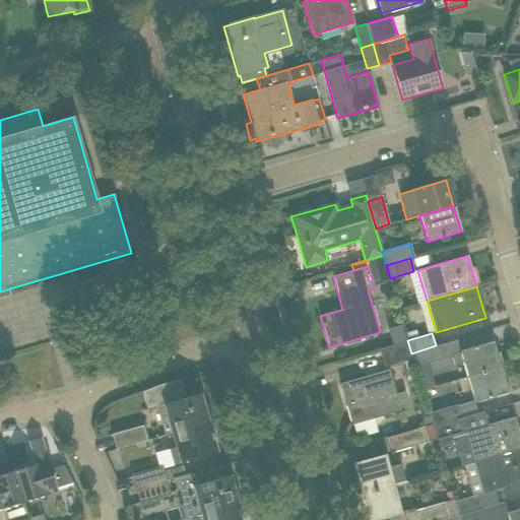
[(411,353),(407,340),(378,348),(383,367),(412,359),(411,353)]
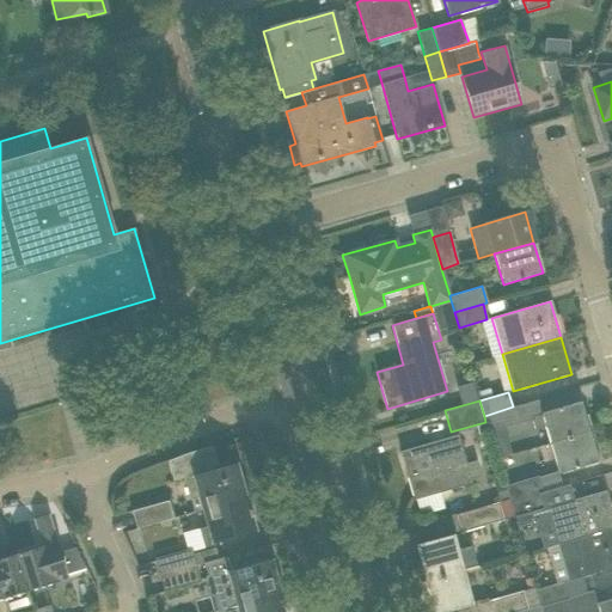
[(544,427),(549,444),(588,433),(580,402),(540,414),(531,417),(534,430),(544,427)]
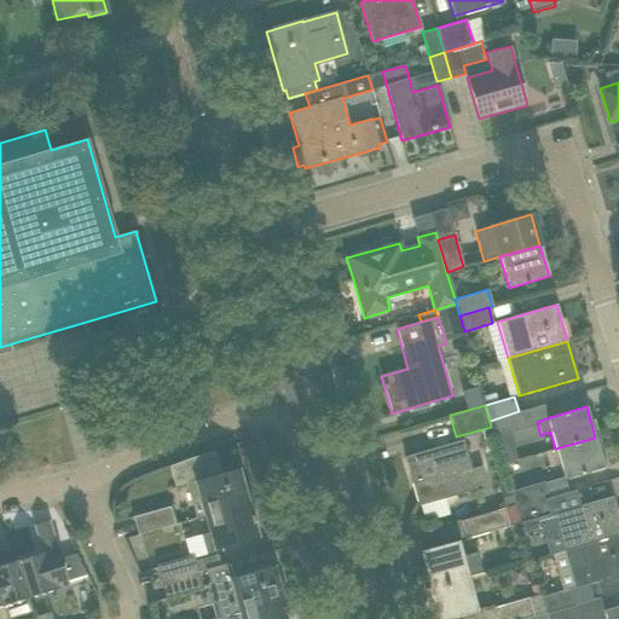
[(524,427),(519,411),(490,421),(491,427),(493,437),(524,427)]
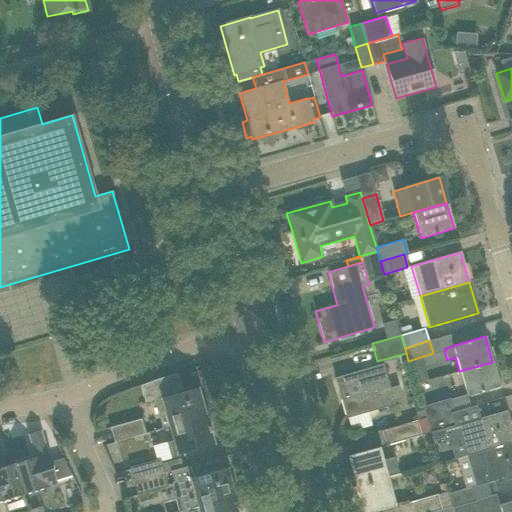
[(492,362),(459,371),(467,397),(500,387),(492,362)]
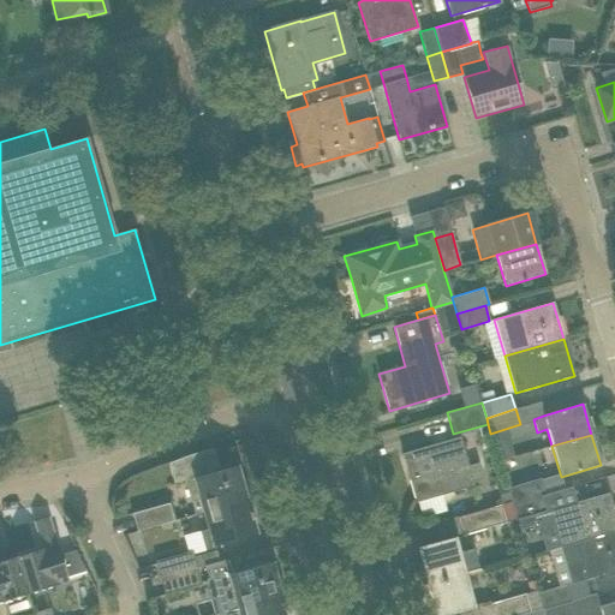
[(425,448),(401,454),(416,502),(417,502),(441,495),(483,483),(477,463),(467,465),(460,437),(425,448)]
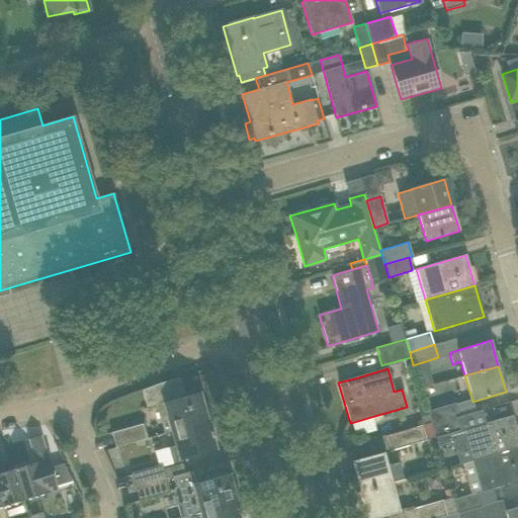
[(156,384),(141,391),(146,408),(155,405),(163,434),(171,431),(207,421),(200,394),(180,400),(174,380),(179,378),(179,377),(156,384)]
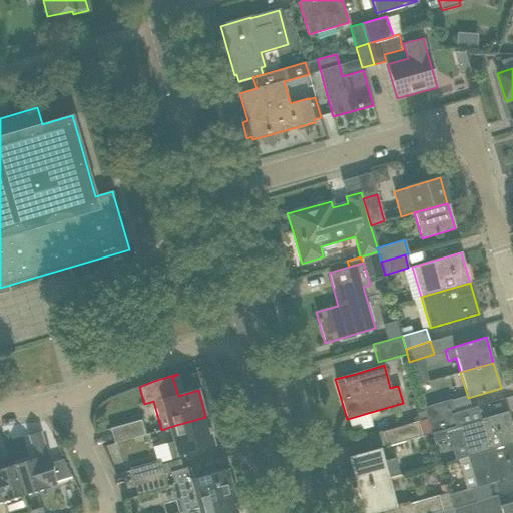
[(426,418),(426,421),(451,414),(454,412),(450,399),(423,407),(424,410),(425,416),(426,418)]
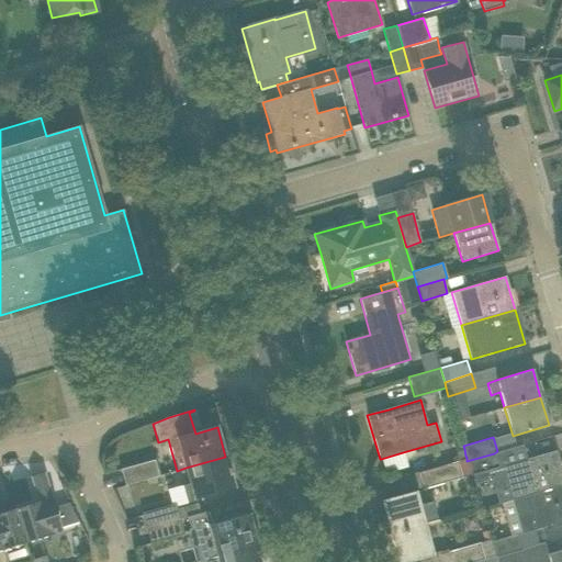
[(461,440),(452,442),(457,458),(465,456),(464,449),(463,446),(461,440)]
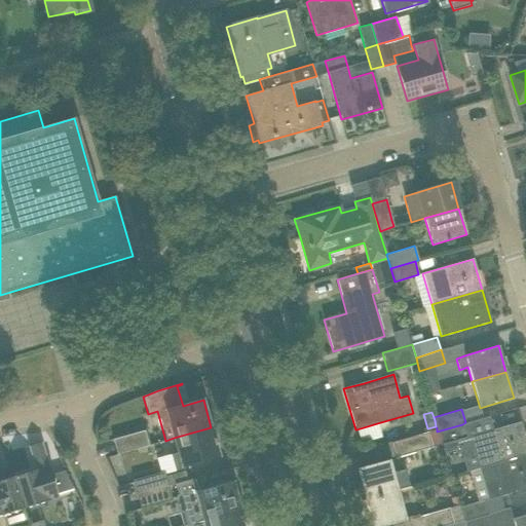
[(470,437),(479,467),(525,454),(525,440),(521,421),(470,437)]
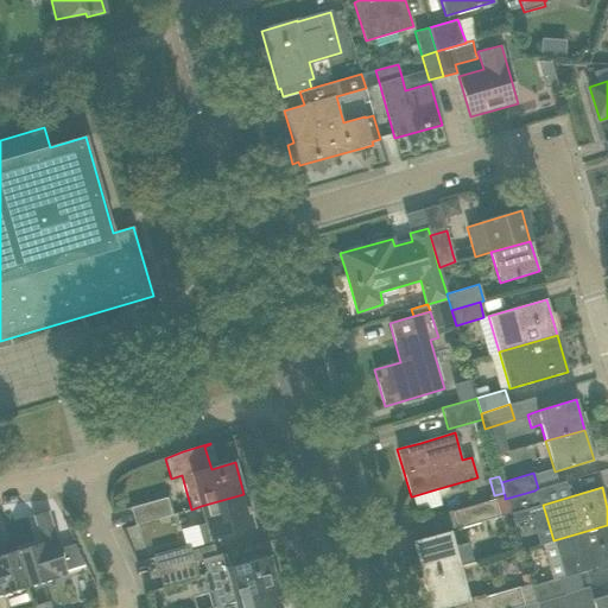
[(539,505),(534,491),(505,499),(510,513),(539,505)]
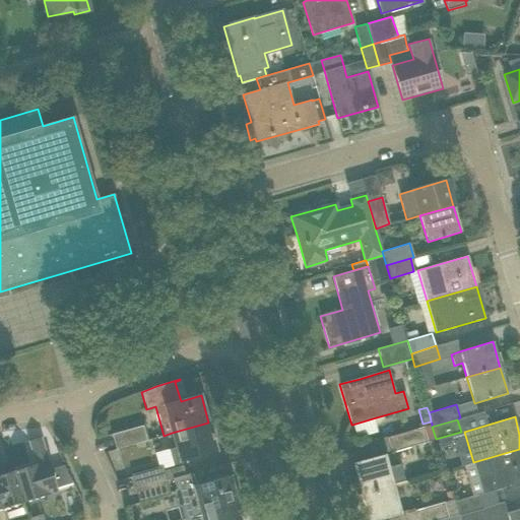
[(176,447),(168,449),(173,466),(182,463),(181,460),(216,450),(208,423),(172,433),(176,447)]
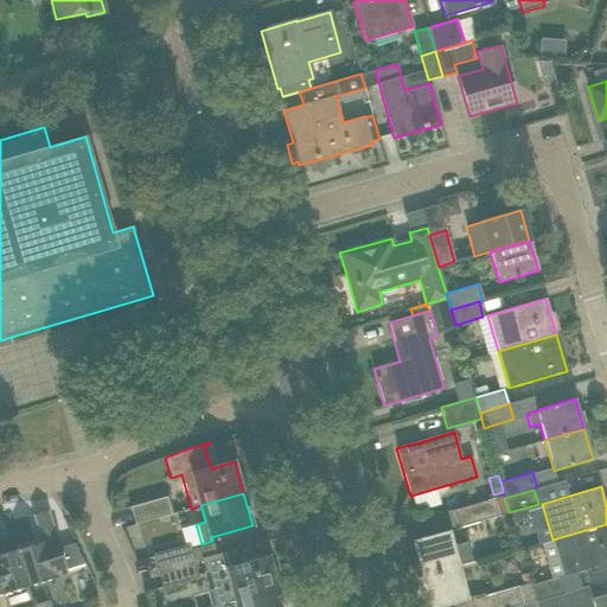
[(504,498),(504,494),(452,510),(457,528),(509,512),(504,498)]
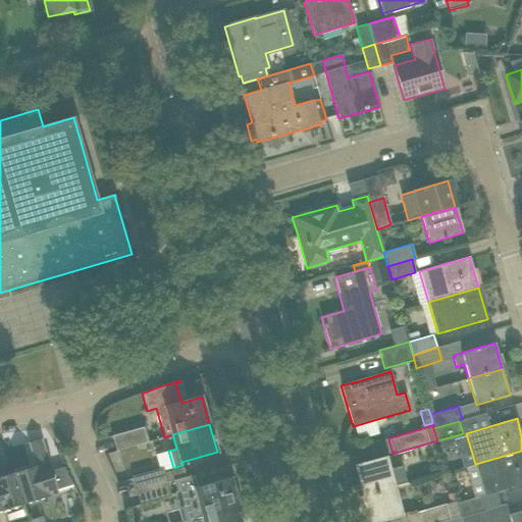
[(111,436),(116,451),(147,442),(143,427),(111,436)]
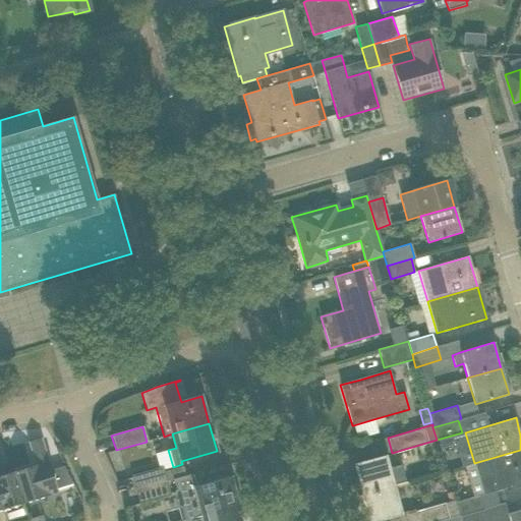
[(35,465),(13,472),(22,503),(38,499),(57,493),(49,461),(48,462),(41,438),(27,442),(35,465)]
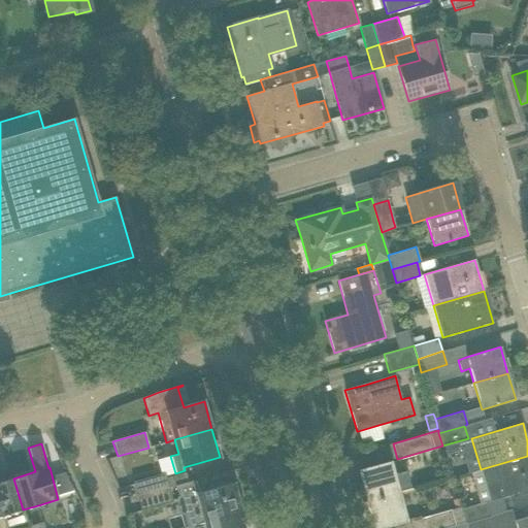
[(527,456),(481,469),(490,501),(527,490),(527,456)]
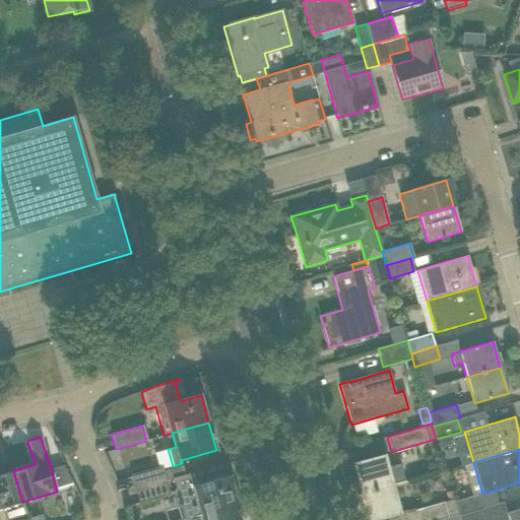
[(352,463),(361,494),(393,484),(393,483),(404,480),(400,463),(388,466),(385,455),(352,463)]
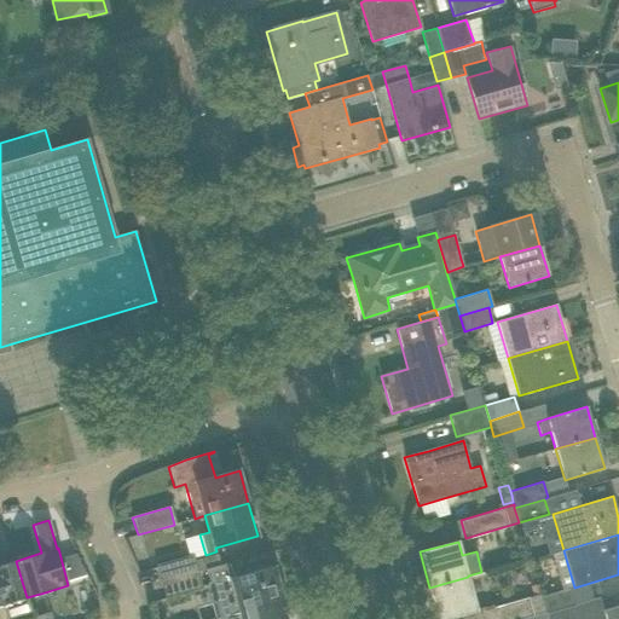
[(156,565),(161,582),(198,571),(194,555),(156,565)]
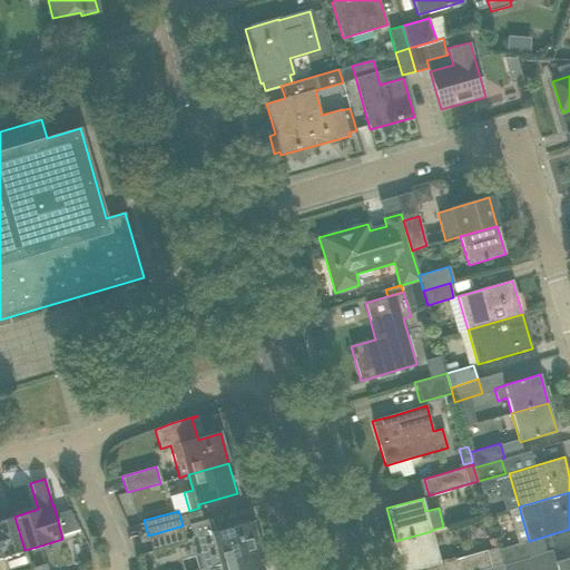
[(0,558),(25,550),(15,517),(0,520),(0,558)]
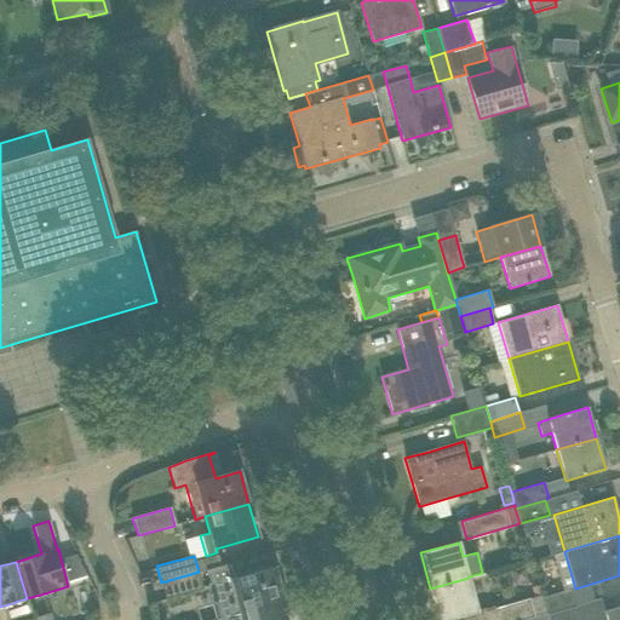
[(214,619),(217,619),(237,614),(283,601),(275,569),(231,581),(231,579),(228,564),(206,570),(210,584),(208,584),(206,587),(214,619)]
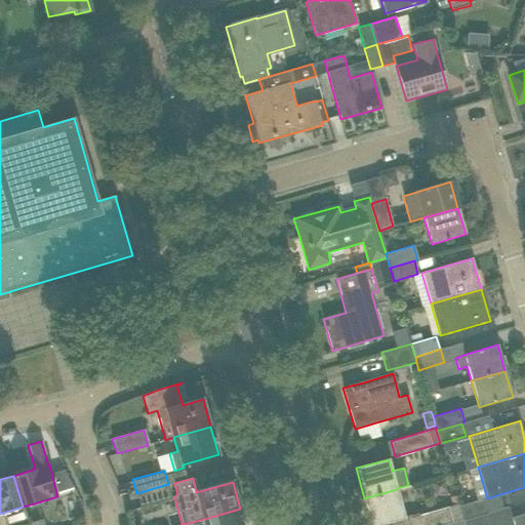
[(168,484),(136,493),(140,508),(172,499),(168,484)]
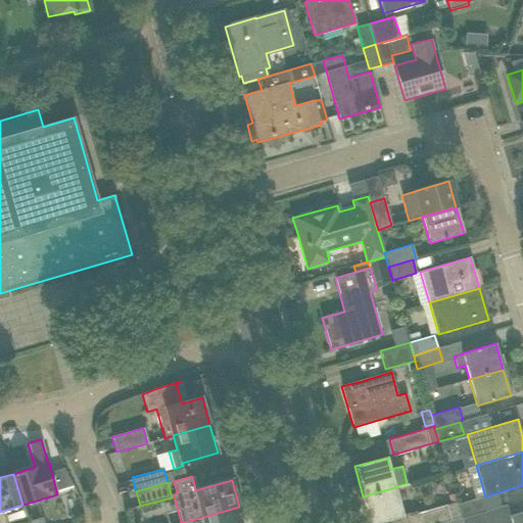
[(395,487),(363,496),(369,522),(381,522),(403,517),(395,487)]
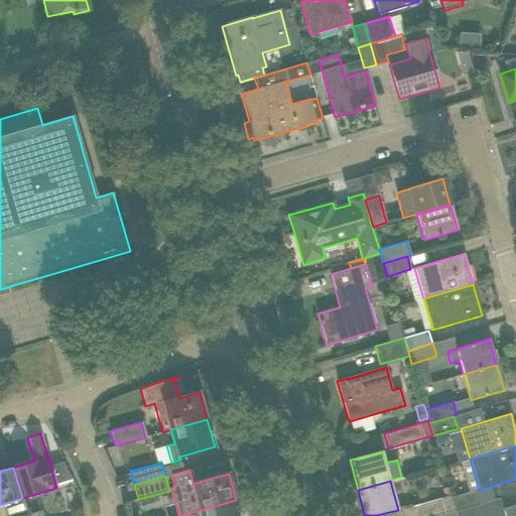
[(454,510),(455,511),(479,504),(479,503),(475,490),(449,497),(454,510)]
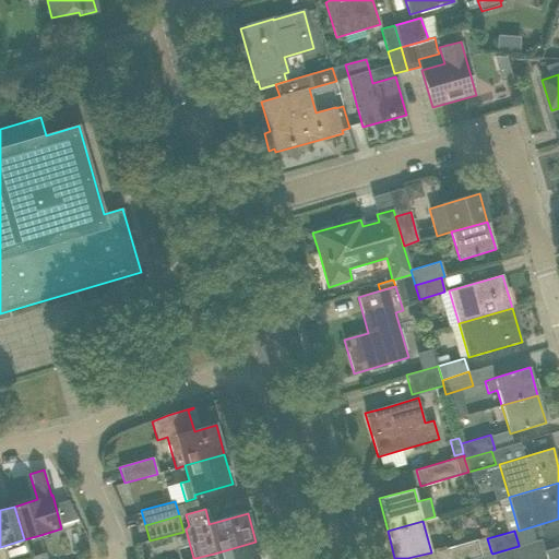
[(467,558),(471,558),(491,552),(487,538),(487,536),(438,550),(440,558),(467,558)]
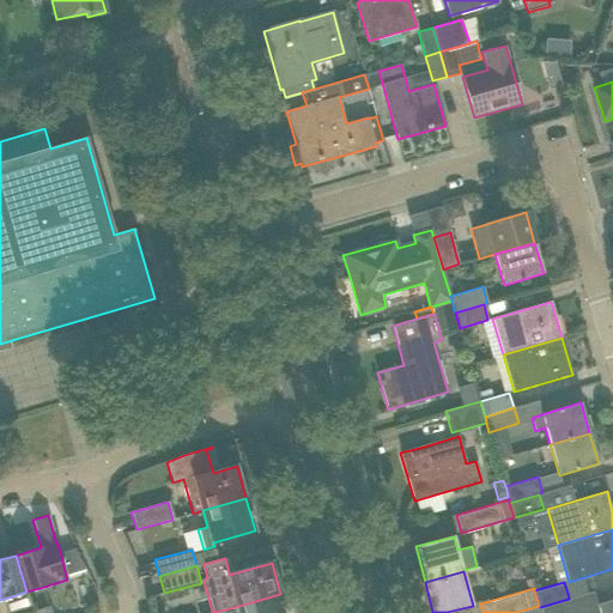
[(612,612),(612,599),(596,605),(593,590),(569,598),(569,599),(540,607),(541,612),(612,612)]
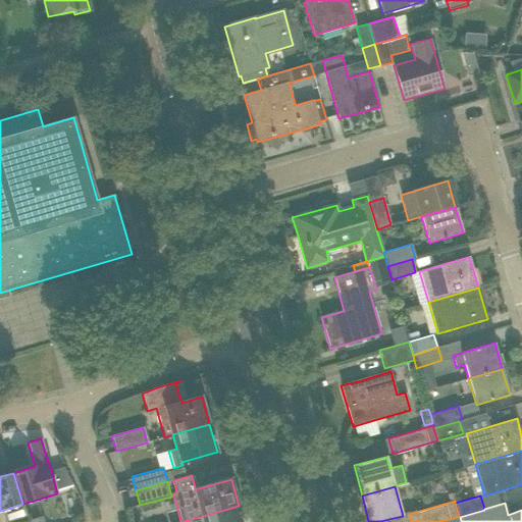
[(200,517),(201,521),(243,521),(239,506),(200,517)]
